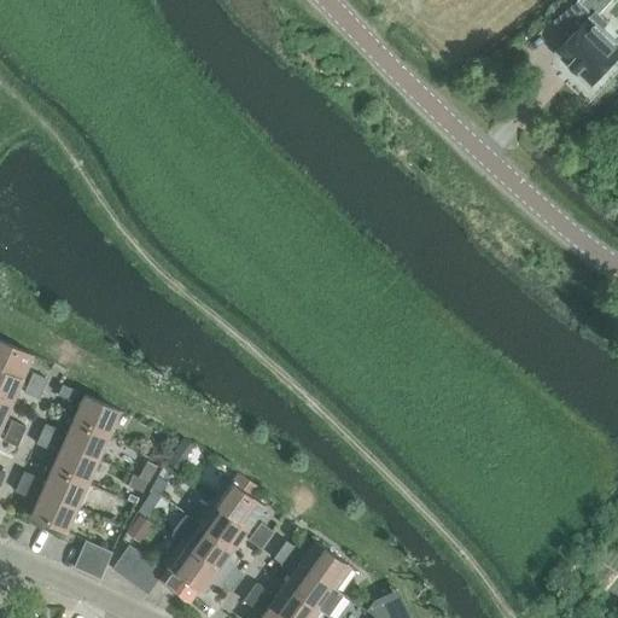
[(576,0),(553,21),(569,35),(589,13),(590,15),(595,10),(599,12),(611,0),(576,0)]
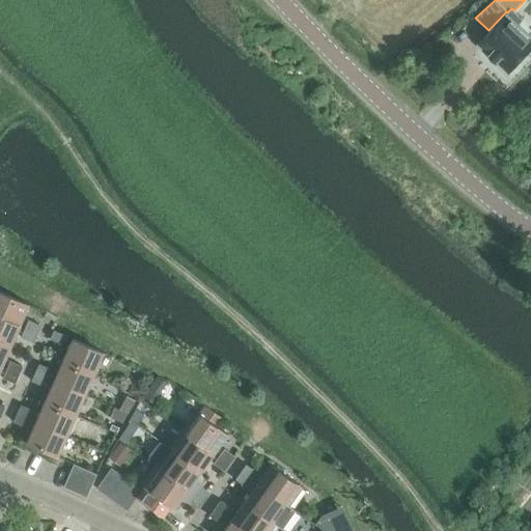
[(488,30),(476,44),(507,74),(527,53),(530,56),(530,34),(519,23),(523,19),(514,10),(511,8),(507,12),(506,11),(488,30)]
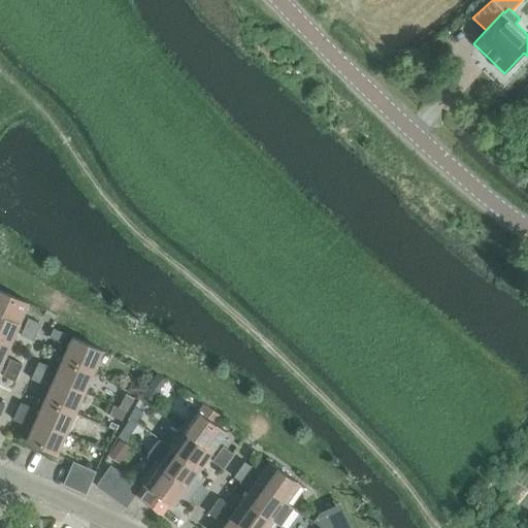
[(0,316),(17,324),(27,302),(0,290),(0,316)]
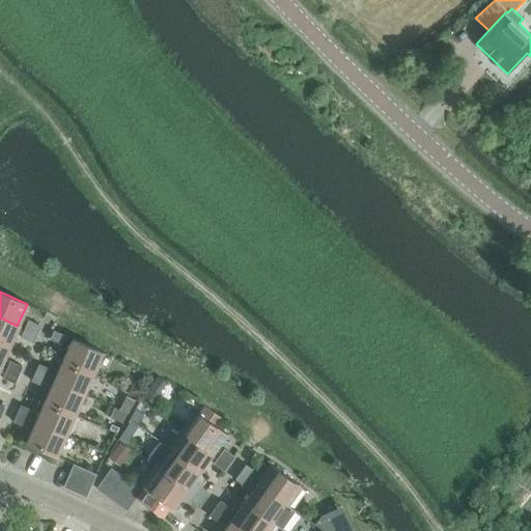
[(0,341),(8,345),(17,326),(0,317),(0,341)]
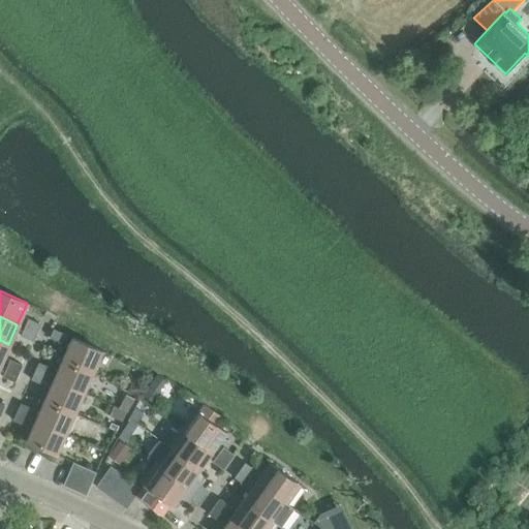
[(27,318),(23,327),(35,332),(39,323),(27,318)]
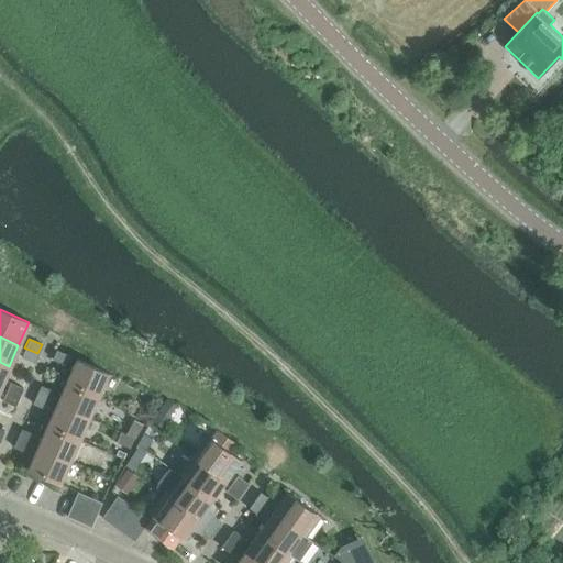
[(33,362),(37,353),(24,348),(21,356),(33,362)]
